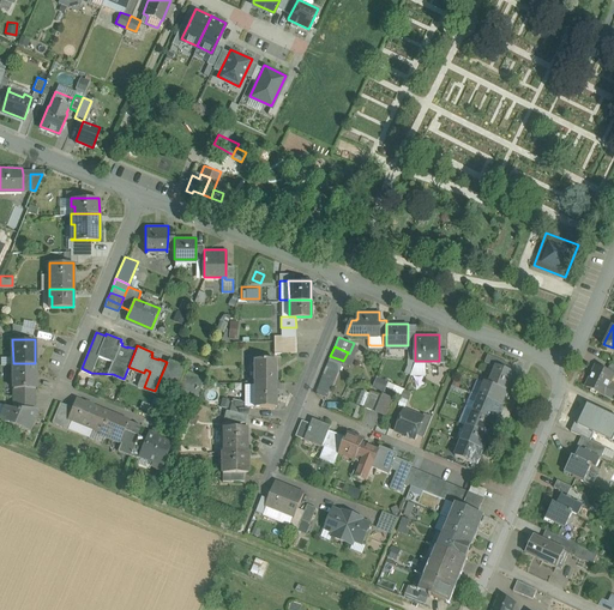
[(507,361),(488,352),(485,360),(495,364),(495,363),(505,367),(507,361)]
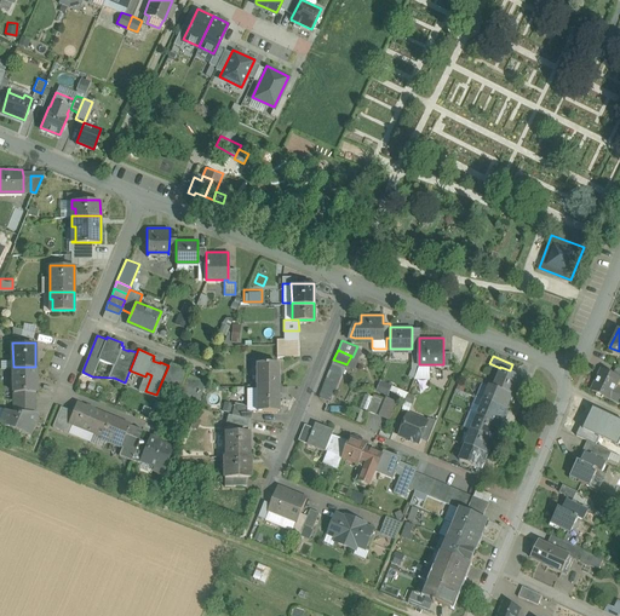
[(279,361),(257,362),(257,384),(279,384),(279,361)]
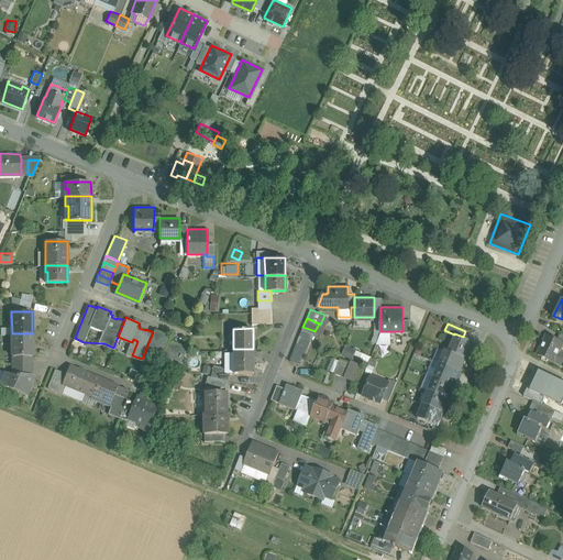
[(313,332),(302,328),(299,335),(311,339),(313,332)]
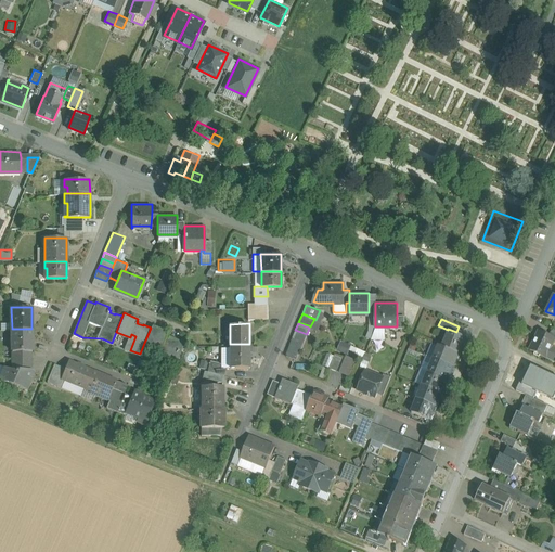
[(168,331),(152,324),(151,328),(144,343),(160,349),(163,344),(169,347),(165,358),(176,363),(184,342),(167,334),(168,331)]
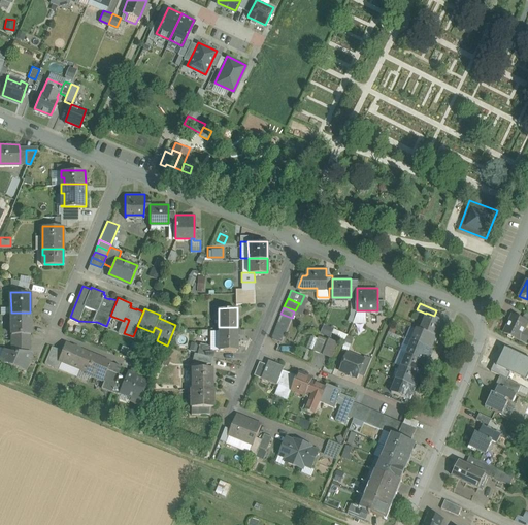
[(366,310),(357,310),(353,321),(366,321),(366,310)]
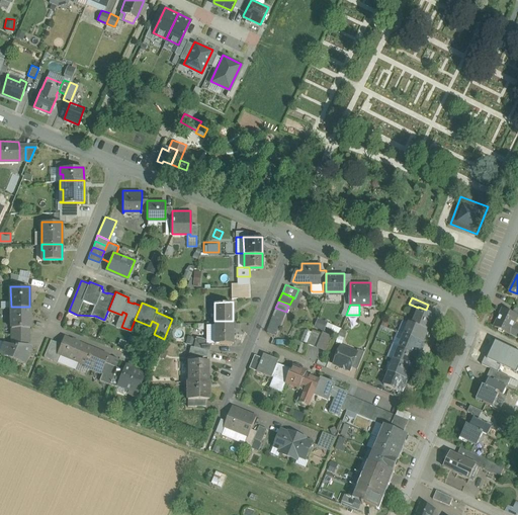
[(29,327),(29,307),(11,307),(11,327),(28,327),(29,327)]
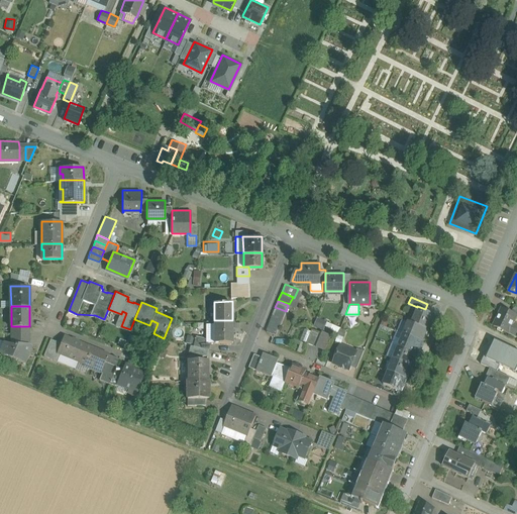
[(425,309),(417,306),(417,307),(412,321),(427,327),(431,328),(437,314),(425,309)]
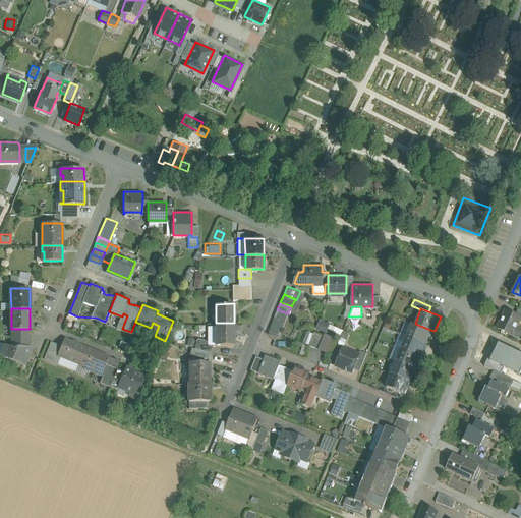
[(515,313),(506,308),(497,327),(520,338),(520,325),(517,324),(520,317),(515,313)]
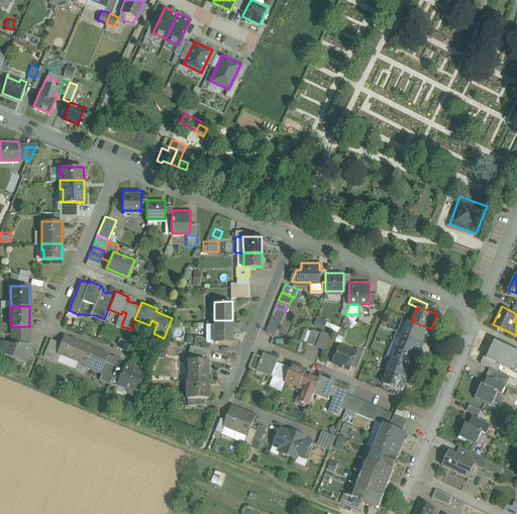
[(286,311),(275,307),(273,313),(283,317),(286,311)]
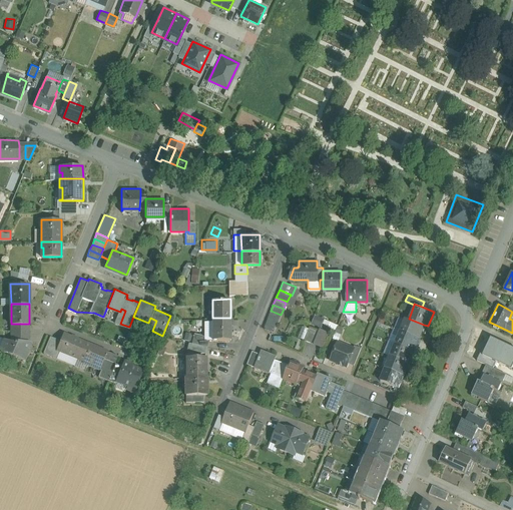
[(281,315),(271,311),(269,316),(279,320),(281,315)]
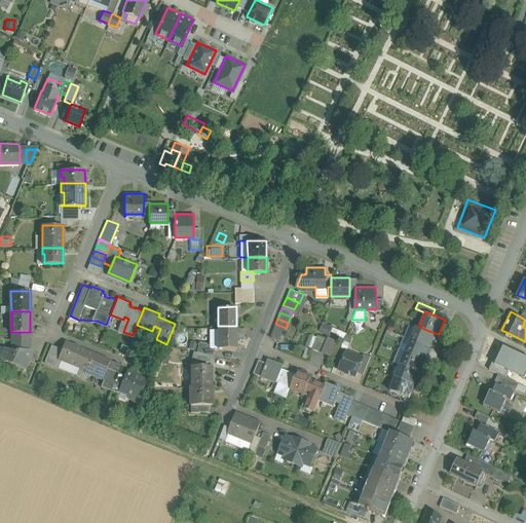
[(322,321),(320,328),(330,331),(332,324),(322,321)]
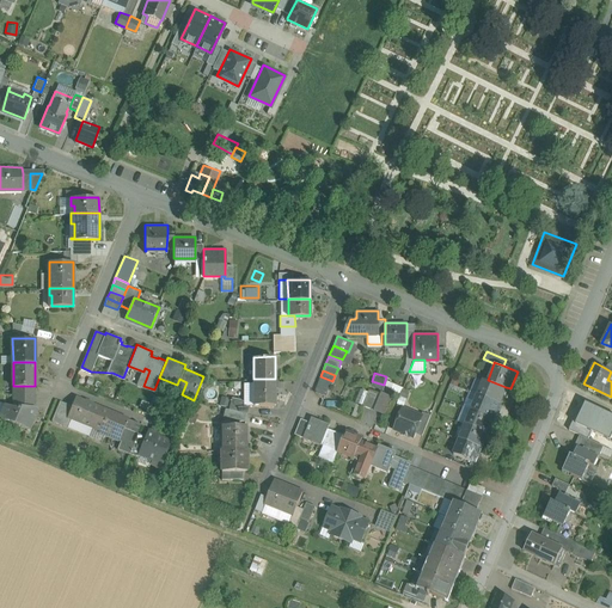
[(332,381),(320,376),(318,384),(330,388),(332,381)]
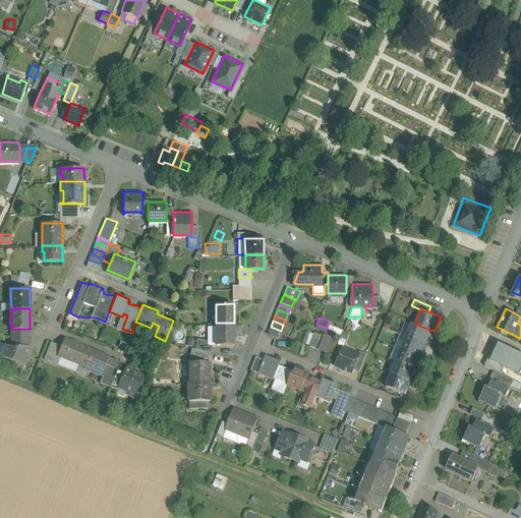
[(328,327),(340,332),(342,327),(330,322),(328,327)]
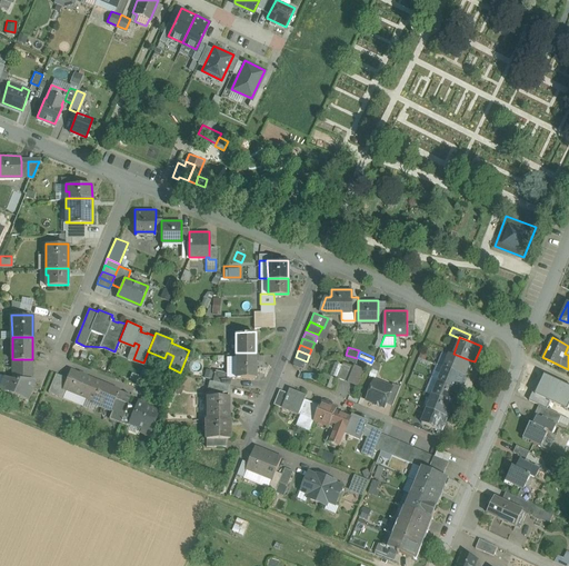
[(453,354),(449,351),(443,366),(465,374),(470,360),(453,354)]
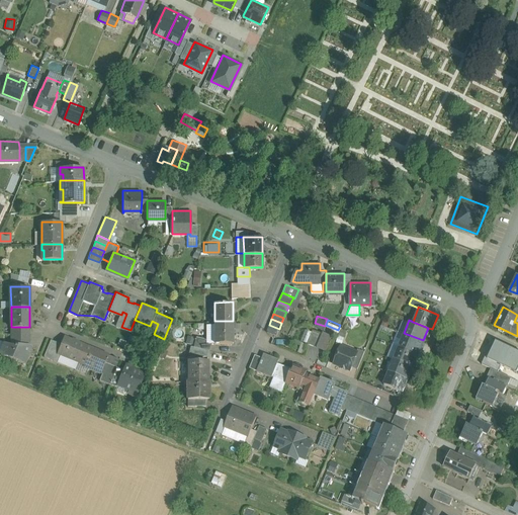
[(233,321),(214,321),(214,323),(206,323),(206,338),(206,342),(210,342),(233,342),(233,321)]
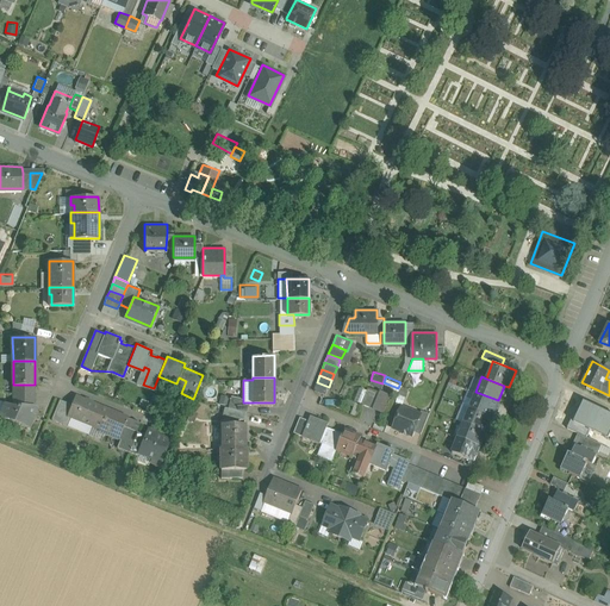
[(329,387),(317,382),(313,388),(327,394),(329,387)]
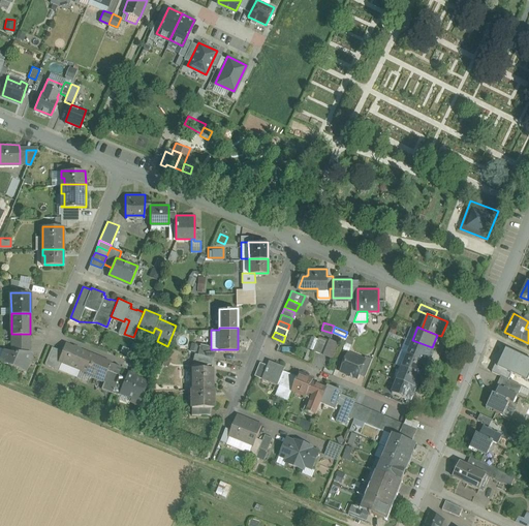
[(348,333),(344,340),(350,343),(354,336),(348,333)]
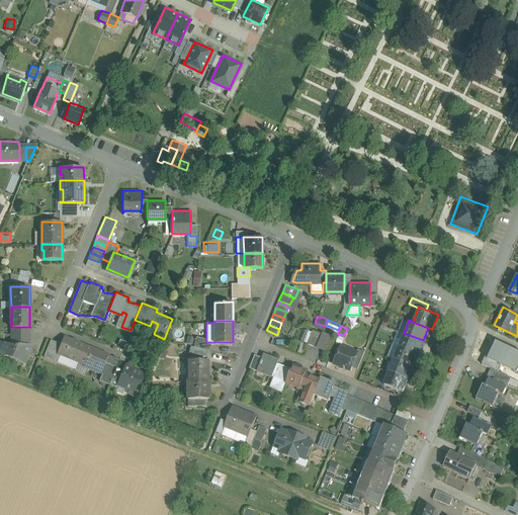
[(28,327),(11,327),(11,344),(29,344),(28,327)]
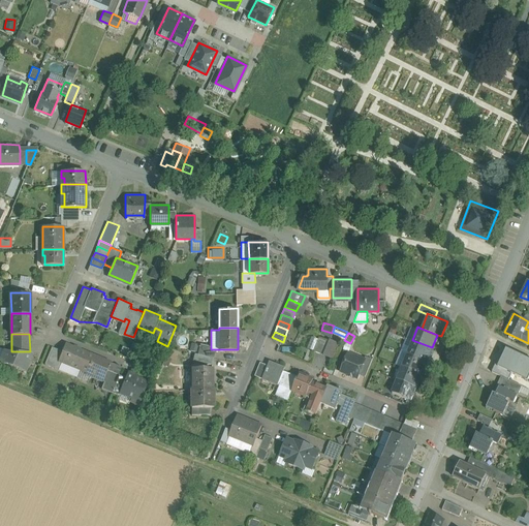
[(318,337),(312,335),(307,346),(314,348),(318,337)]
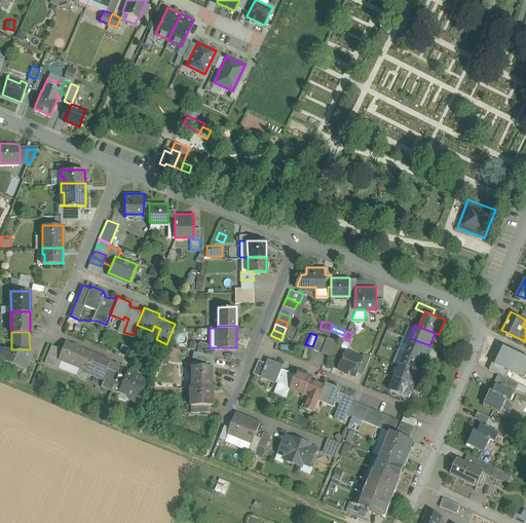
[(327,338),(316,334),(316,335),(312,346),(322,350),(327,338)]
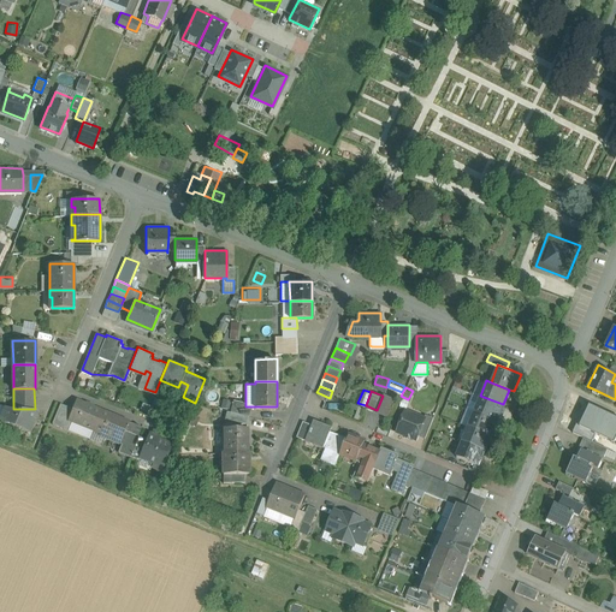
[(503,404),(480,396),(474,410),(497,420),(503,404)]
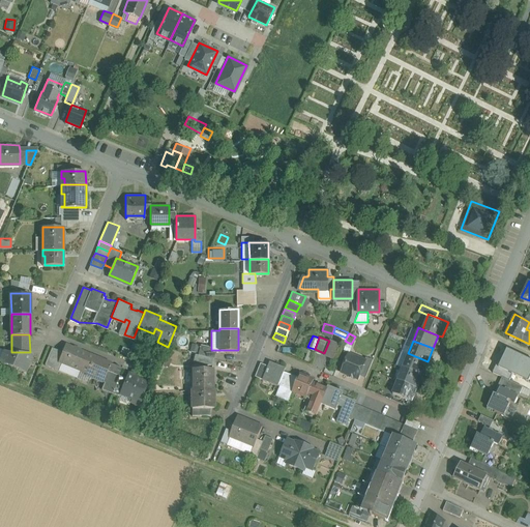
[(87,352),(65,343),(62,351),(58,360),(61,361),(58,370),(77,377),(80,369),(87,352)]
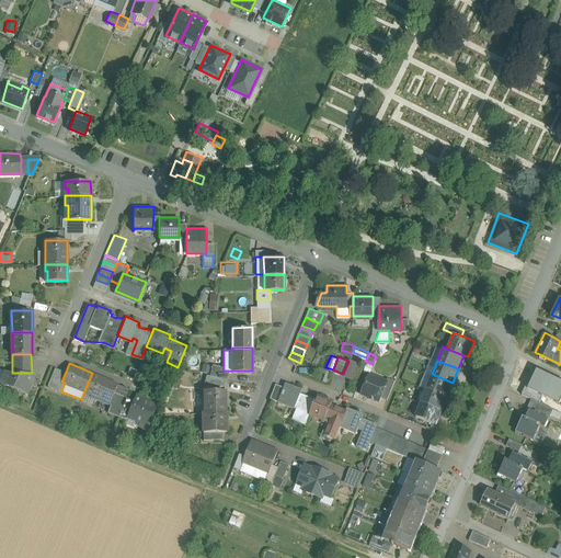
[(224,366),(213,364),(209,374),(227,378),(228,371),(224,371),(224,366)]
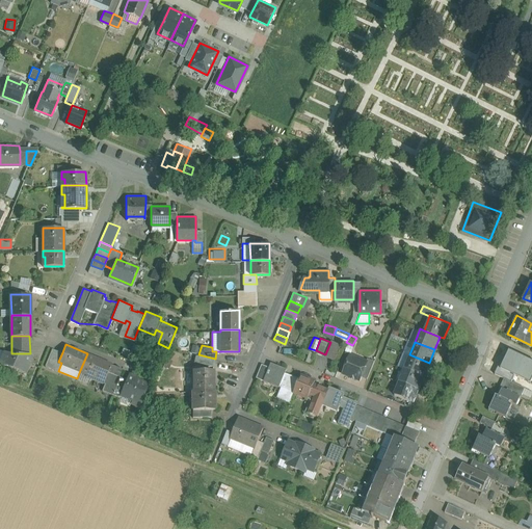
[(62,352),(52,347),(45,365),(58,371),(61,363),(58,362),(62,352)]
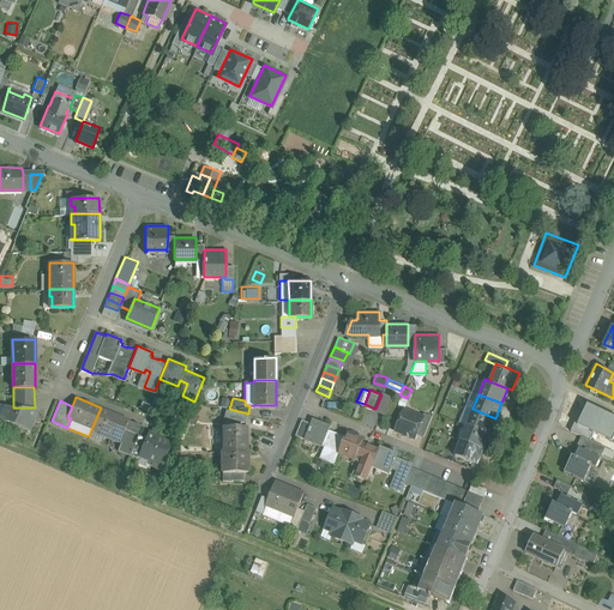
[(35,408),(13,408),(6,405),(1,418),(28,429),(36,409),(35,408)]
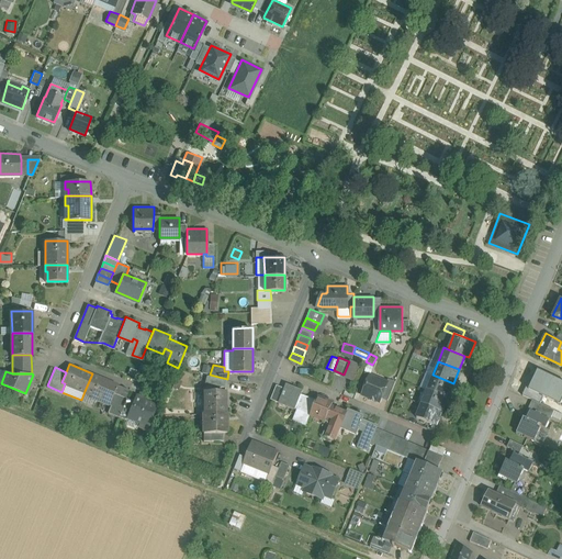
[(117,383),(92,373),(85,391),(91,394),(90,397),(109,404),(113,392),(126,397),(130,389),(117,383)]
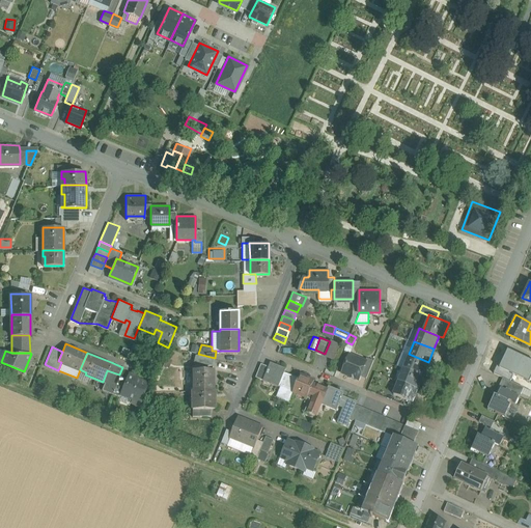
[(365,359),(350,353),(342,370),(359,377),(360,373),(366,360),(365,359)]
